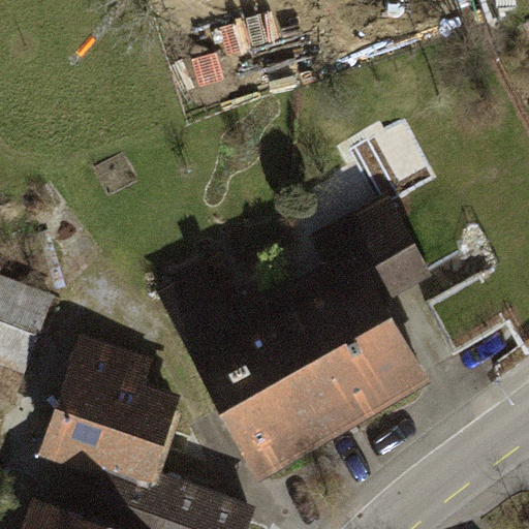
[(332,269),(283,297),(350,411),(422,370),(379,296),(427,268),(390,203),(317,244),(332,269)]
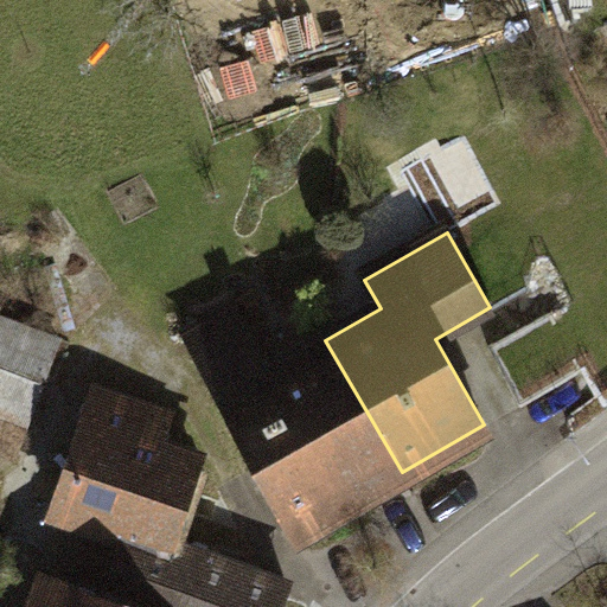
[(231,310),(186,336),(299,530),(402,472),(325,340),(269,374),(231,310)]
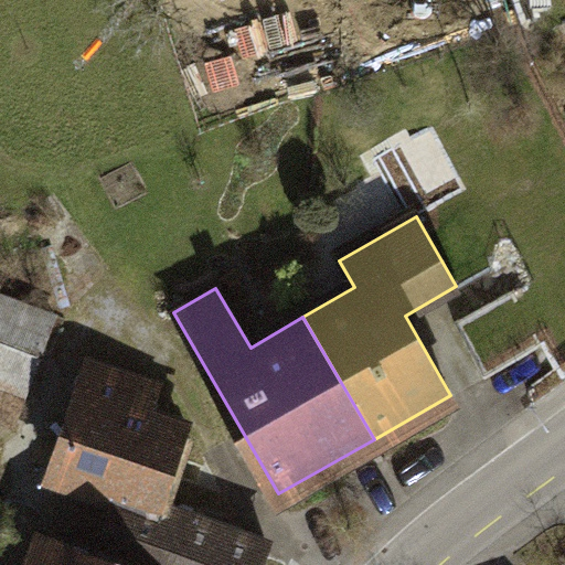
[(0,295),(0,386),(24,396),(55,316),(0,295)]
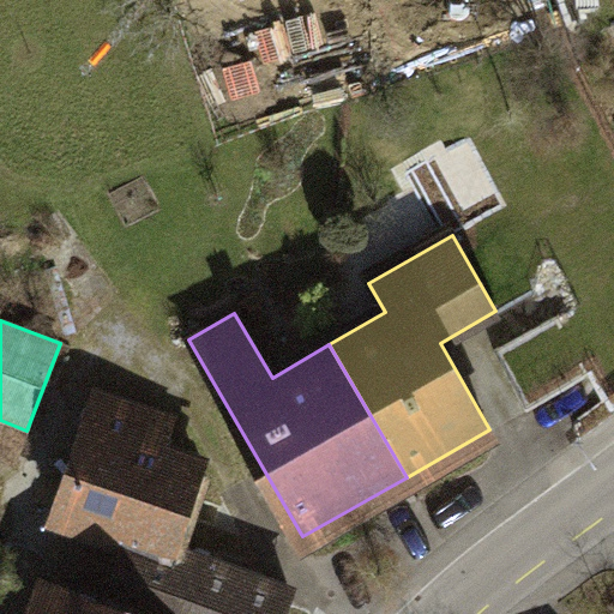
[(549,320),(494,354),(529,411),(584,379),(549,320)]
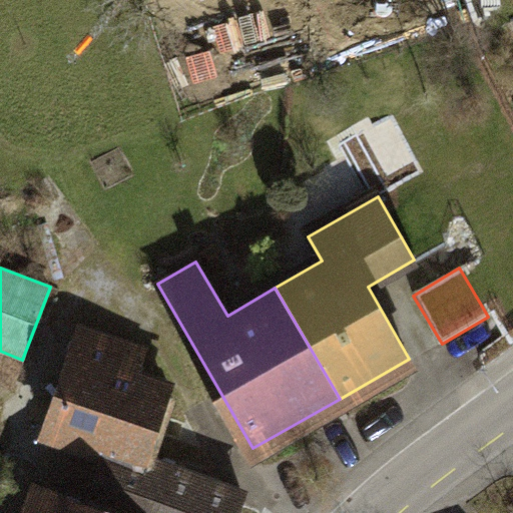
[(166,383),(75,354),(48,436),(120,459),(139,466),(166,383)]
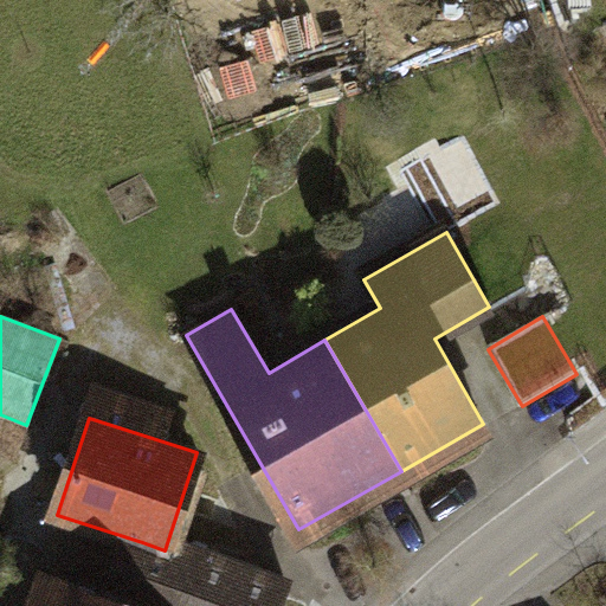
[(165,550),(142,542),(121,604),(129,605),(278,605),(284,590),(165,550)]
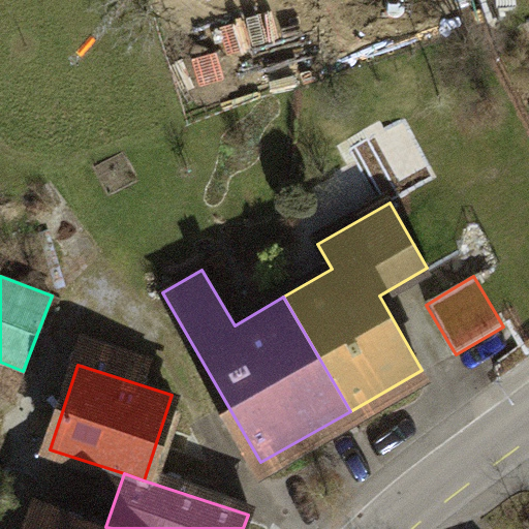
[(113,528),(105,527),(45,504),(36,528),(113,528)]
